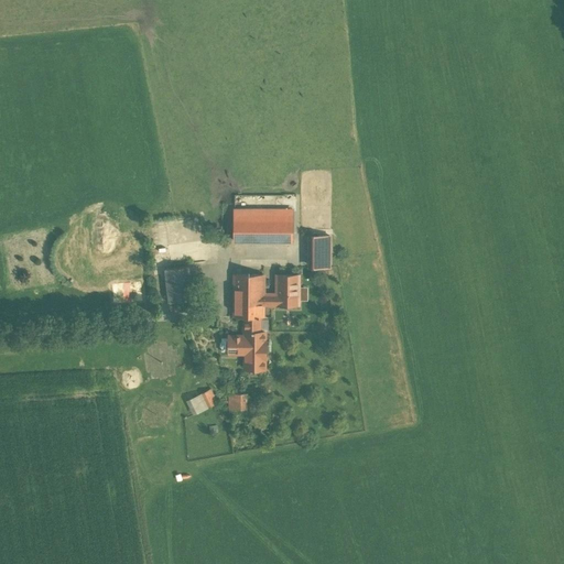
[(283,195),(235,195),(235,205),(235,240),(296,240),(296,194),(283,194),(283,195)]
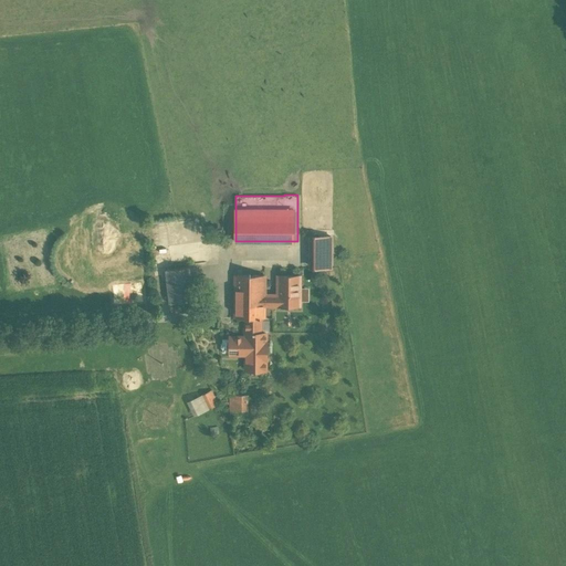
[(308,268),(331,268),(331,237),(308,237),(308,268)]
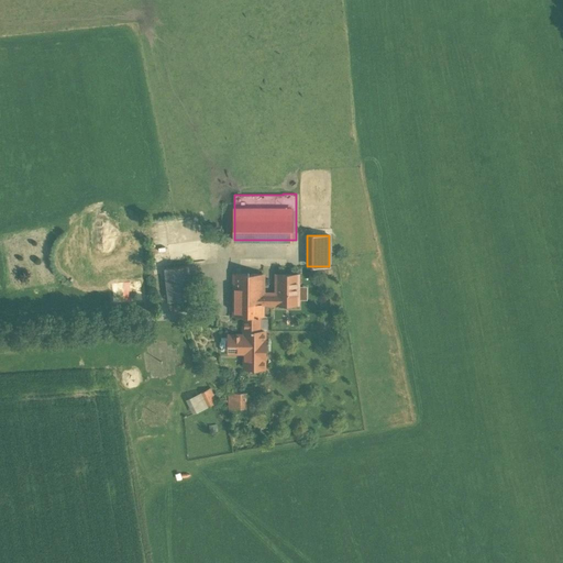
[(189,265),(165,267),(166,273),(169,300),(194,298),(189,265)]
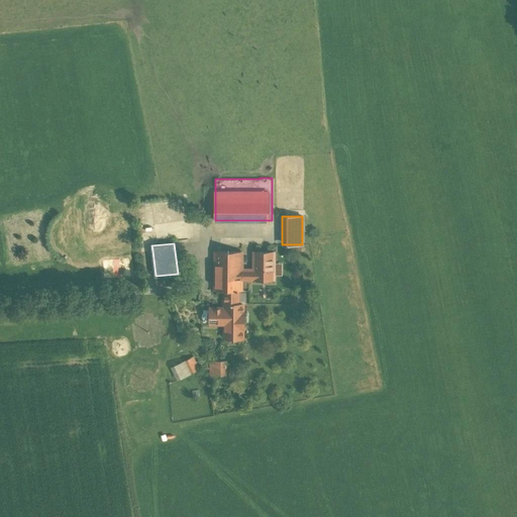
[(242,250),(215,250),(214,289),(225,289),(238,289),(242,289),(242,279),(241,279),(242,269),(242,250)]
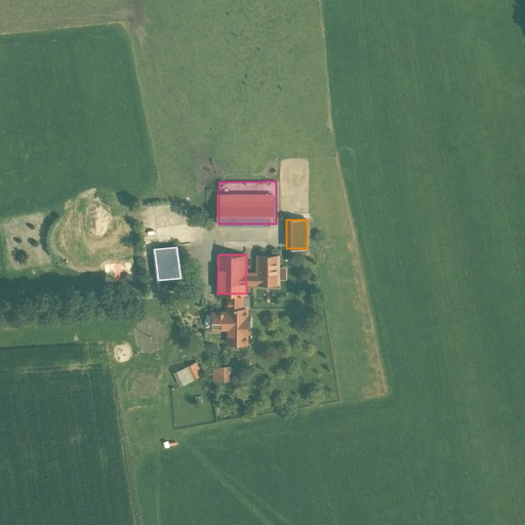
[(279,254),(258,254),(257,274),(246,273),(245,283),(246,283),(257,283),(278,283),(279,254)]
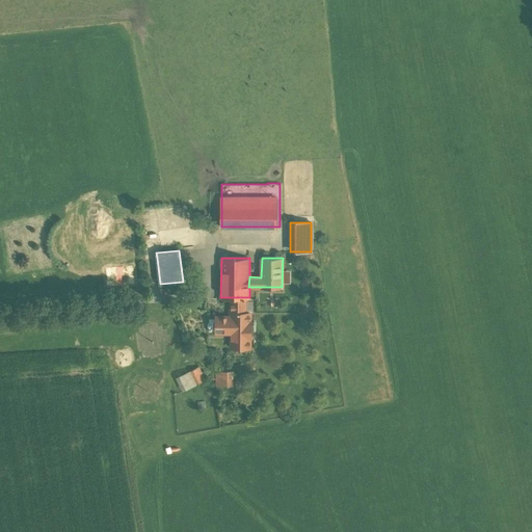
[(245,297),(232,297),(232,316),(216,316),(216,317),(216,329),(216,331),(232,331),(232,346),(250,346),(250,312),(245,312),(245,297)]
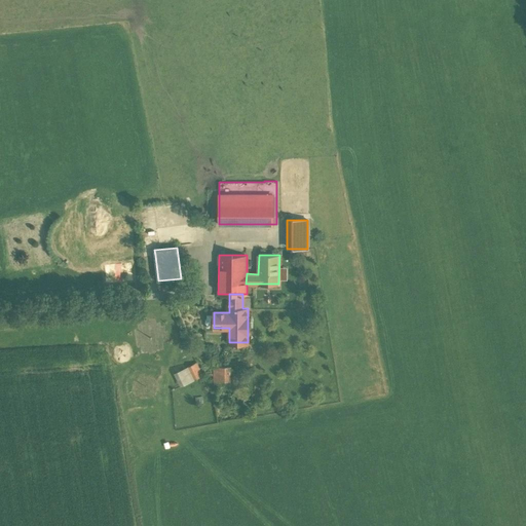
[(214,313),(208,313),(207,316),(205,318),(205,322),(207,323),(207,326),(214,326),(214,313)]
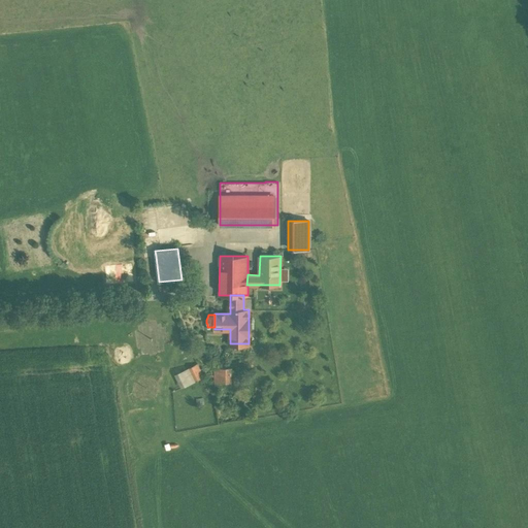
[(202,375),(197,364),(190,367),(195,378),(202,375)]
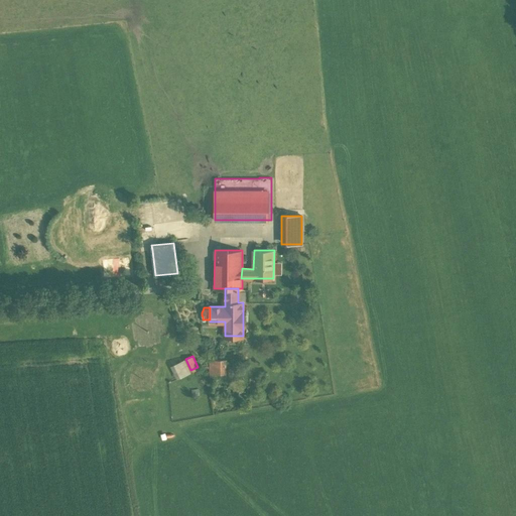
[(226,359),(217,359),(217,372),(226,372),(226,359)]
